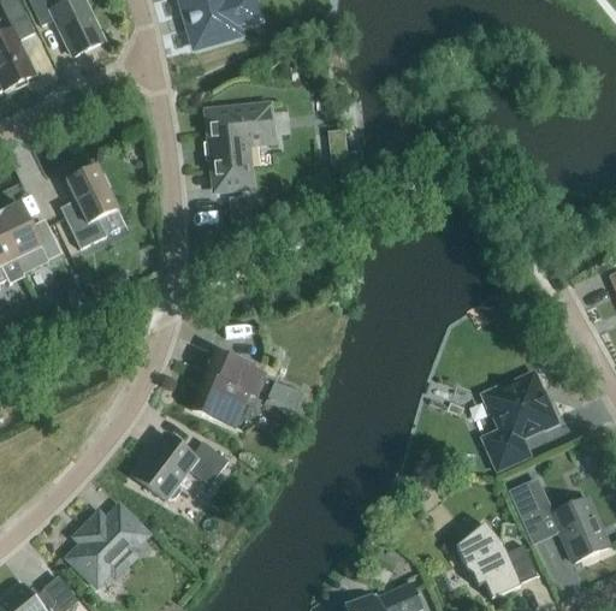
[(0,31),(0,82),(4,89),(35,73),(19,39),(35,31),(19,0),(0,0),(12,25),(0,31)]
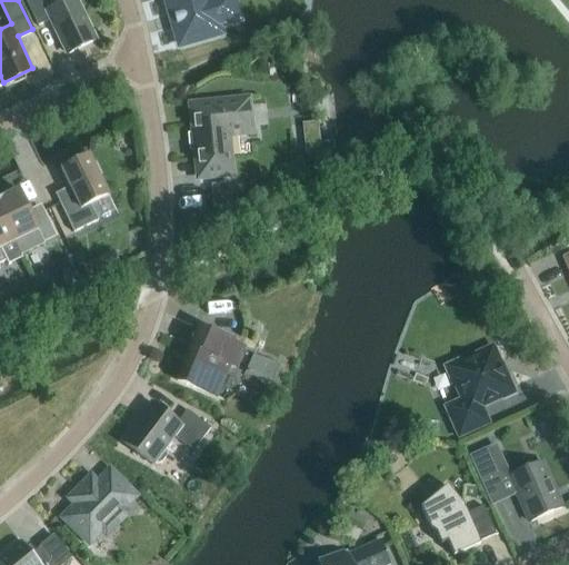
[(51,16),(68,50),(95,38),(76,0),(60,0),(58,1),(57,0),(28,0),(38,22),(51,16)]
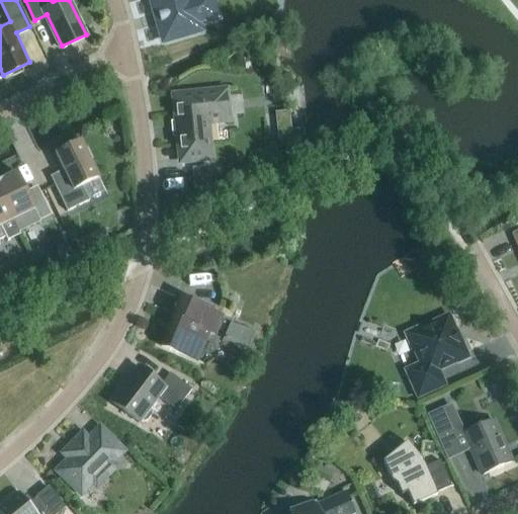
[(153,0),(164,37),(199,27),(197,20),(217,15),(211,0),(153,0)]
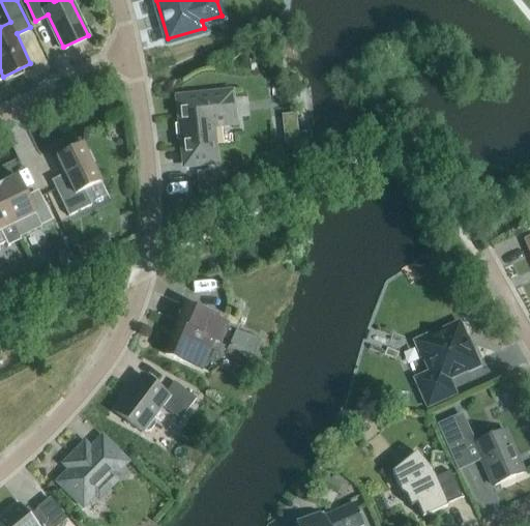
[(234,119),(230,89),(178,95),(185,162),(215,158),(211,122),(234,119)]
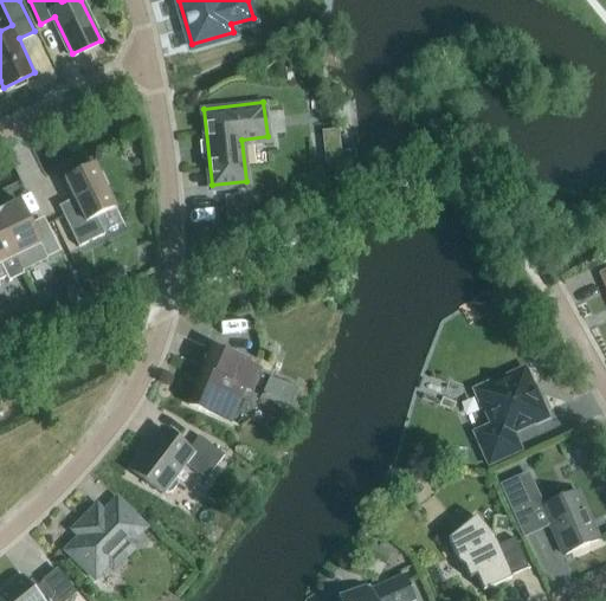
[(356,156),(355,148),(341,149),(326,150),(326,160),(356,156)]
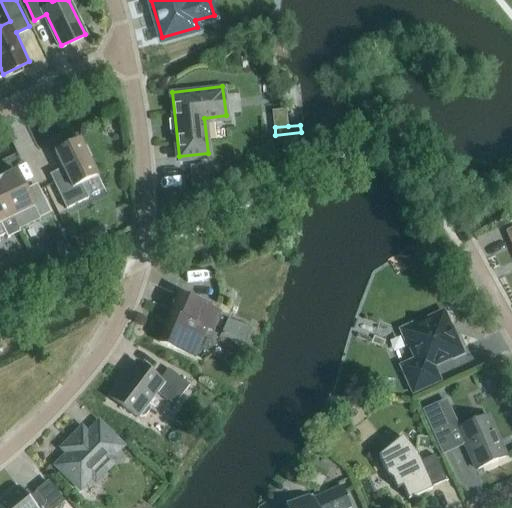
[(97,173),(90,158),(92,153),(86,142),(82,141),(80,137),(55,149),(63,165),(49,171),(49,172),(50,172),(66,206),(88,195),(81,180),(97,173)]
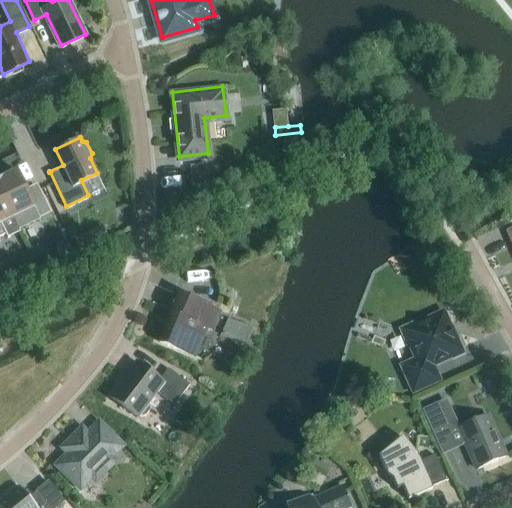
[(5,173),(0,175),(0,187),(13,214),(24,208),(30,219),(51,209),(39,186),(28,191),(17,167),(5,173)]
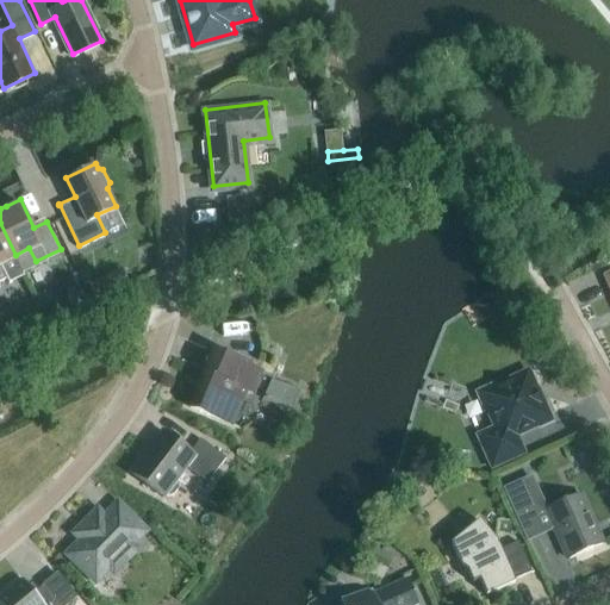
[(16,255),(0,223),(0,278),(7,275),(8,280),(24,272),(16,255)]
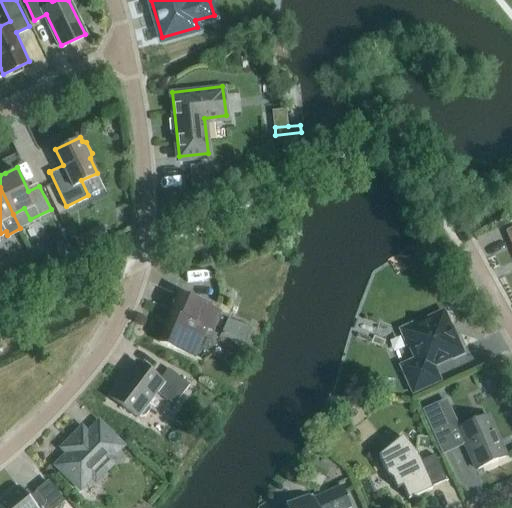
[(45,252),(35,257),(41,268),(51,263),(45,252)]
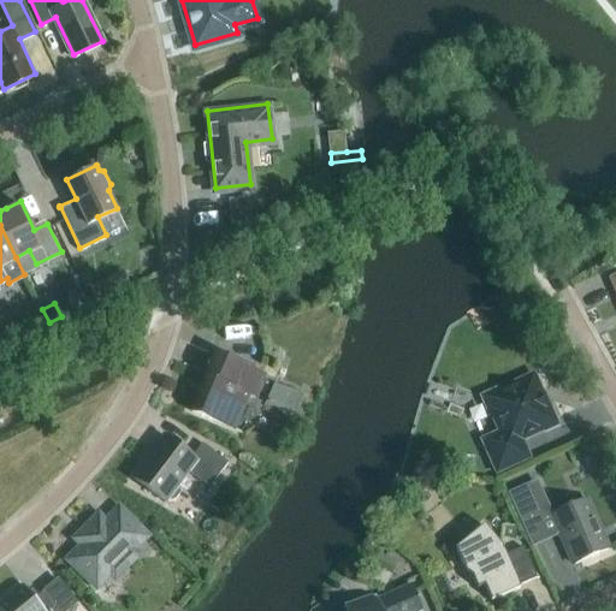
[(258,393),(267,372),(212,349),(203,369),(207,372),(191,407),(189,405),(188,407),(243,429),(243,428),(234,425),(248,389),(258,393)]
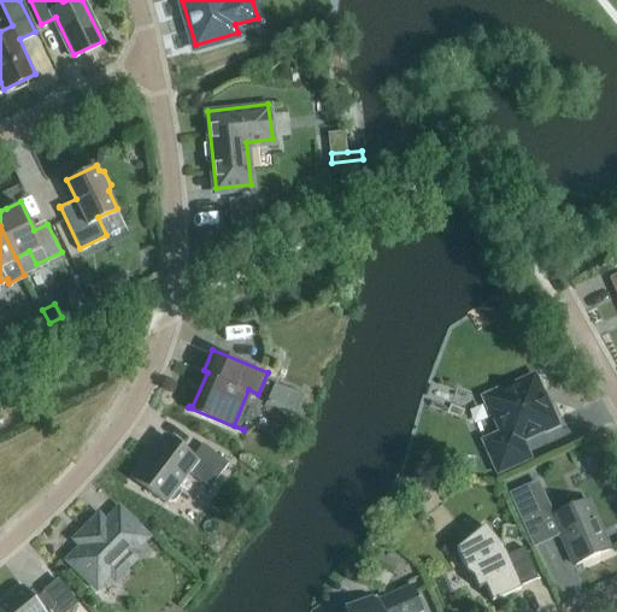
[(553,405),(550,404),(547,405),(534,375),(503,388),(501,386),(499,384),(485,390),(483,396),(489,411),(492,412),(494,411),(503,428),(482,437),(498,470),(530,455),(522,435),(544,425),(545,428),(547,429),(560,423),(553,405)]
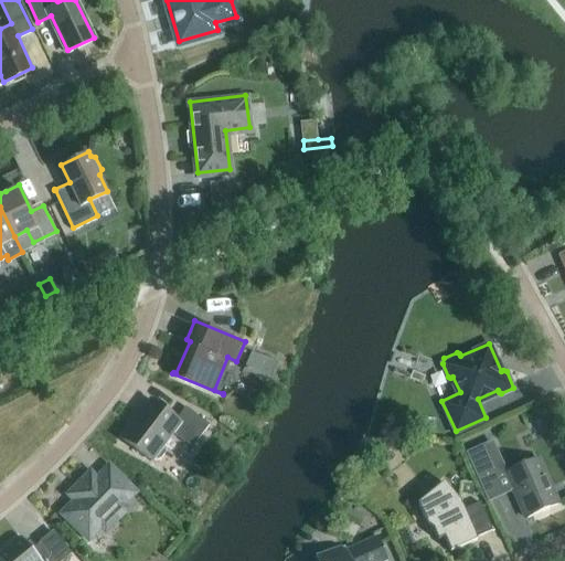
[(255,348),(251,369),(279,373),(283,352),(255,348)]
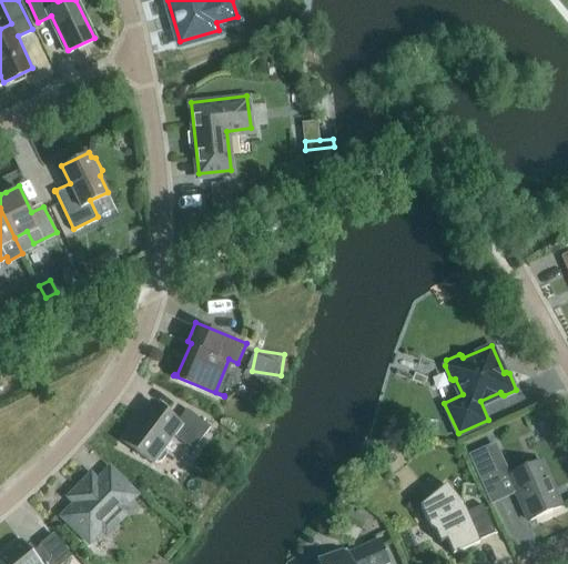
[(151,399),(122,437),(152,460),(154,457),(155,459),(161,457),(166,451),(165,446),(163,444),(173,431),(185,440),(186,437),(194,444),(210,423),(186,405),(178,418),(151,399)]
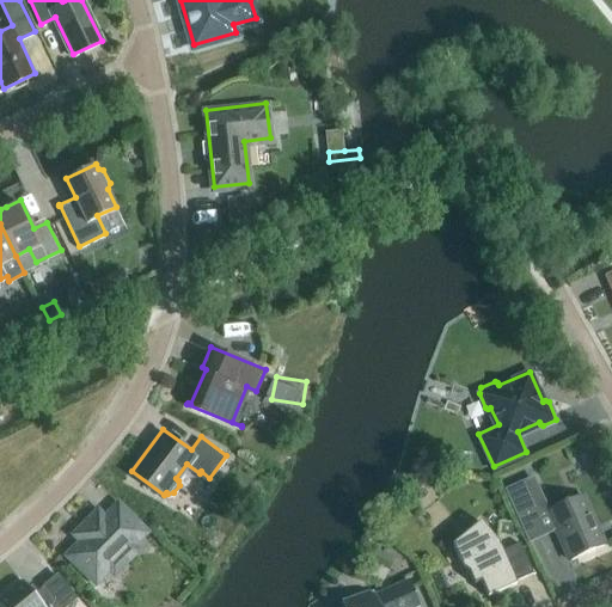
[(546,501),(530,465),(513,473),(528,508),(546,501)]
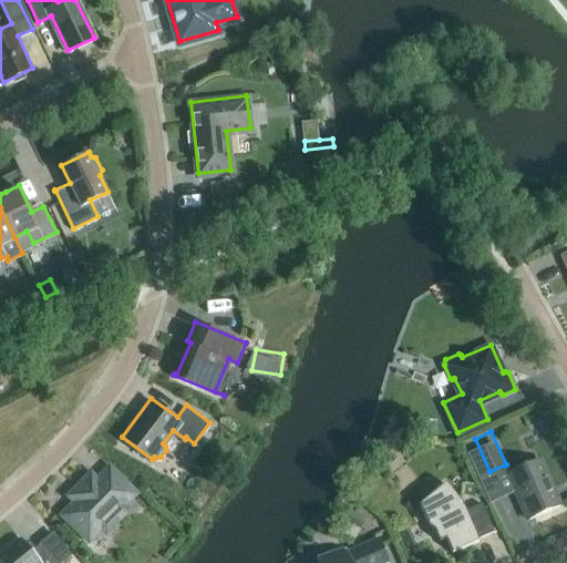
[(539,457),(507,471),(528,518),(560,503),(539,457)]
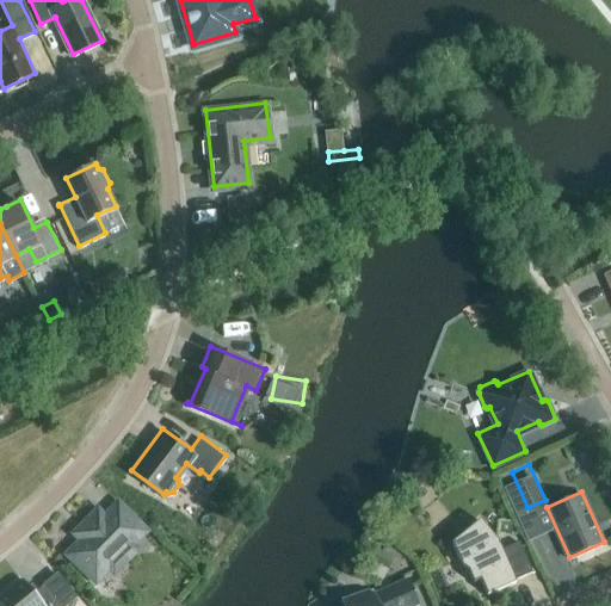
[(80,538),(67,551),(96,580),(109,567),(113,570),(137,546),(134,542),(147,529),(118,500),(105,513),(98,507),(74,531),(80,538)]
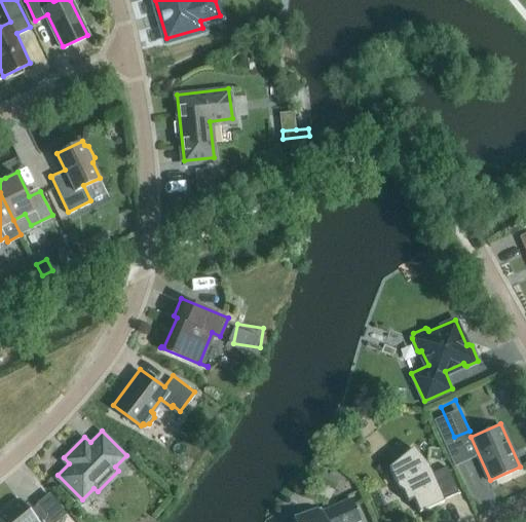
[(458,490),(447,464),(431,471),(428,463),(413,446),(388,467),(399,487),(403,490),(405,493),(408,500),(413,497),(419,511),(444,499),(443,497),(458,490)]
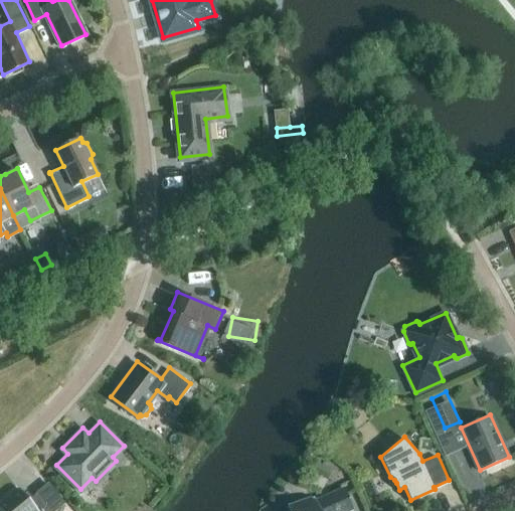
[(431,450),(432,439),(421,438),(420,449),(431,450)]
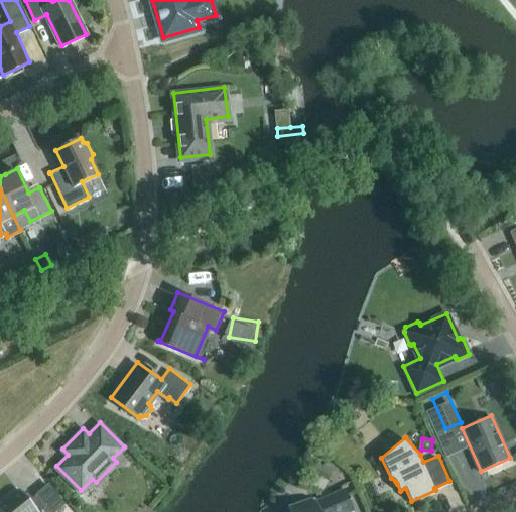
[(28,499),(18,486),(0,501),(0,509),(2,511),(51,511),(65,502),(48,482),(28,499)]
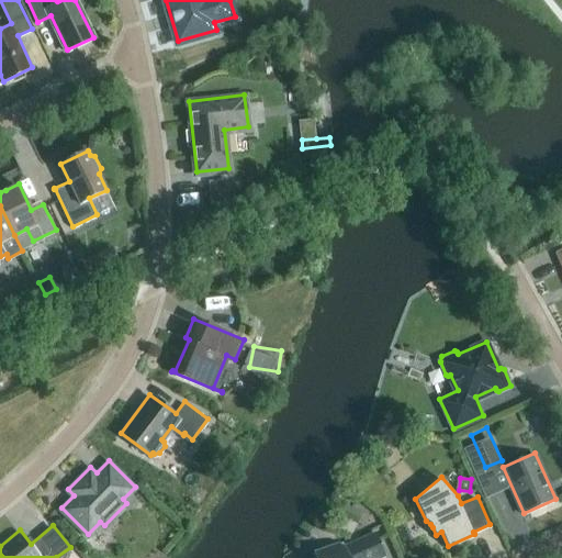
[(375,557),(385,554),(375,529),(359,537),(368,557),(375,557)]
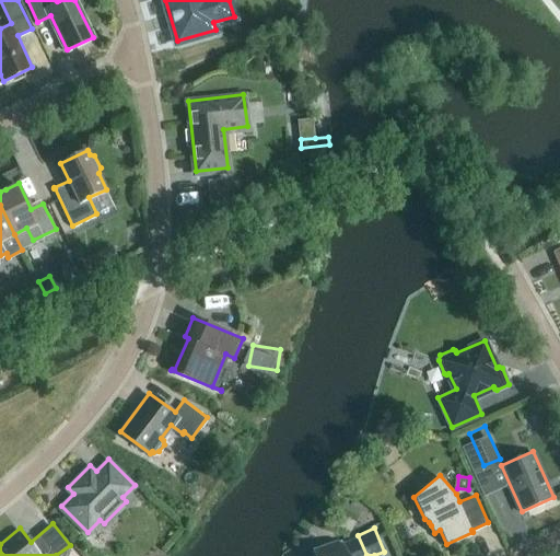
[(308,548),(302,551),(300,555),(349,555),(341,537),(314,549),(308,548)]
